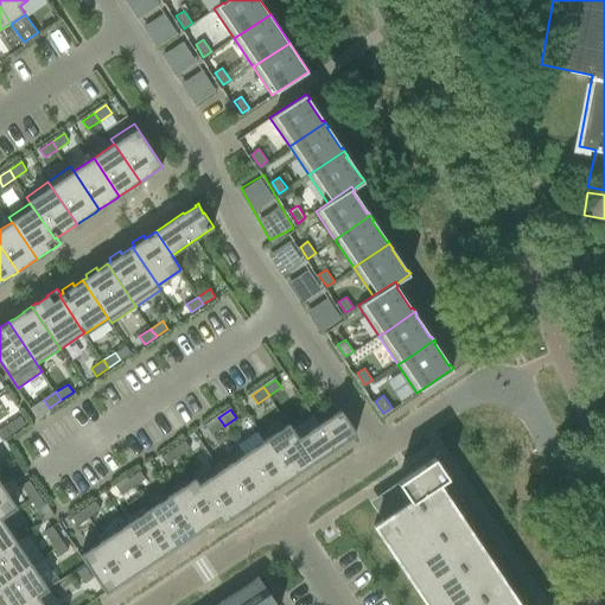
[(299,438),(314,462),(357,433),(341,409),(299,438)]
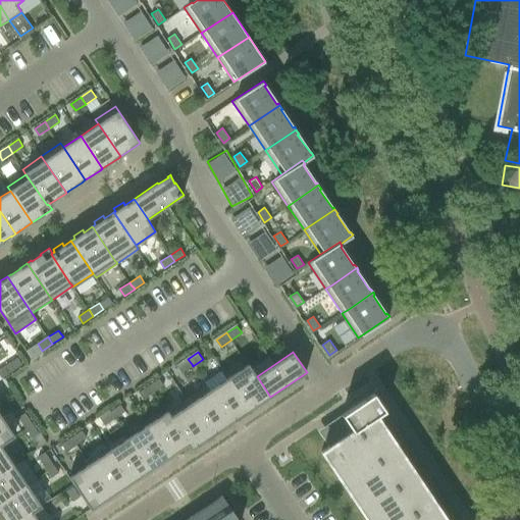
[(9,365),(12,370),(22,364),(18,357),(8,364),(9,365)]
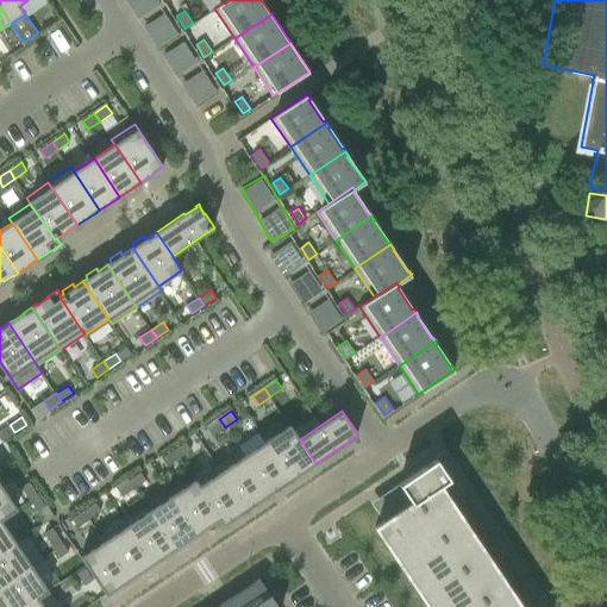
[(213,435),(225,427),(224,425),(219,419),(207,427),(213,435)]
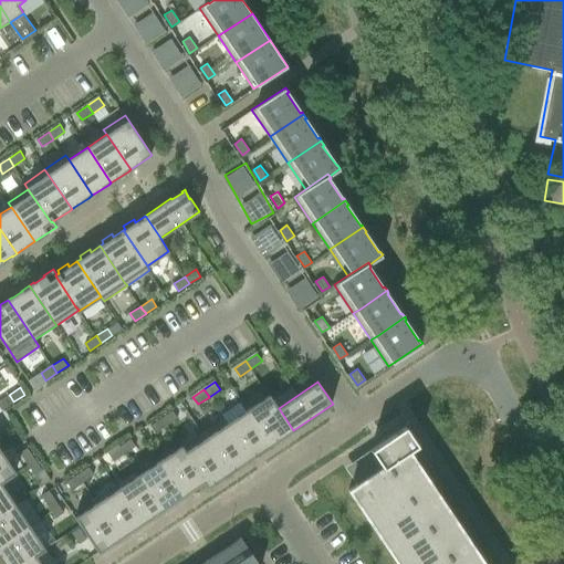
[(10,396),(9,395),(0,399),(0,405),(2,409),(13,401),(10,396)]
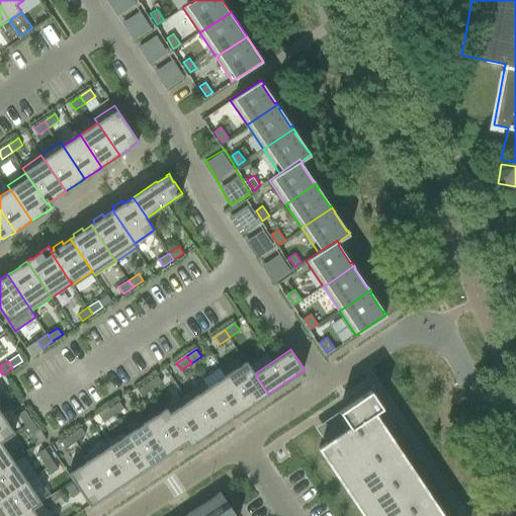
[(249,406),(268,394),(255,373),(247,361),(228,373),(249,406)]
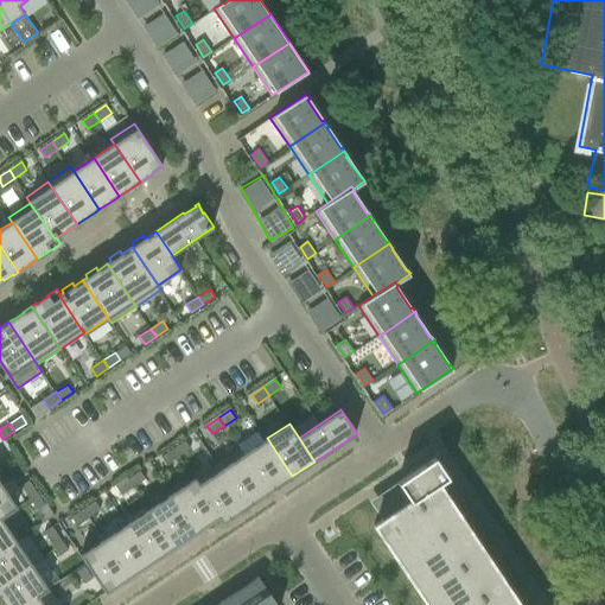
[(271,491),(292,476),(267,438),(244,453),(271,491)]
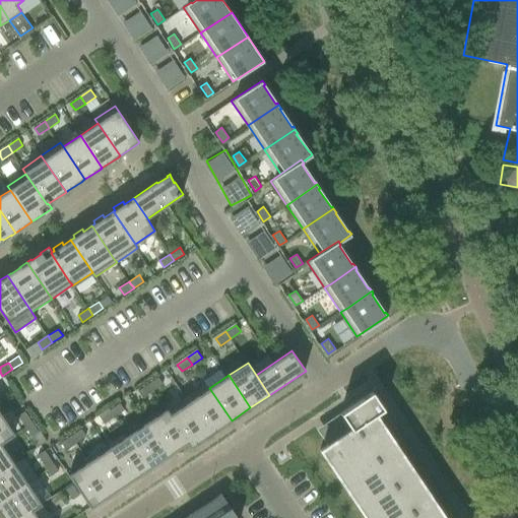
[(153,390),(164,383),(158,376),(148,383),(152,389),(153,390)]
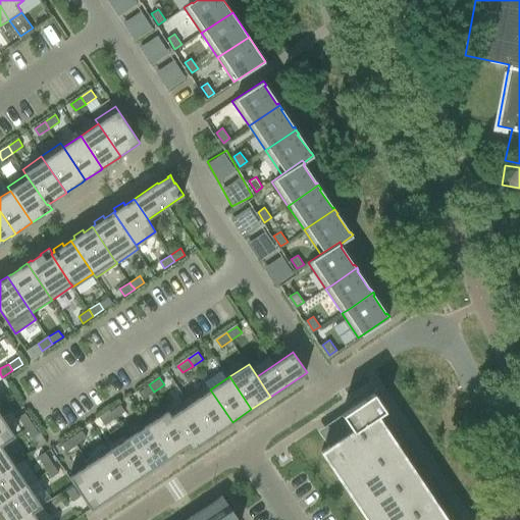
[(153,391),(149,384),(139,392),(144,399),(154,392),(153,391)]
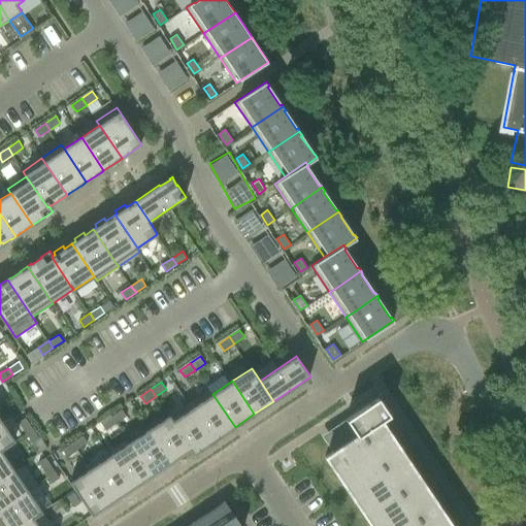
[(216,440),(235,427),(212,394),(210,390),(190,403),(216,440)]
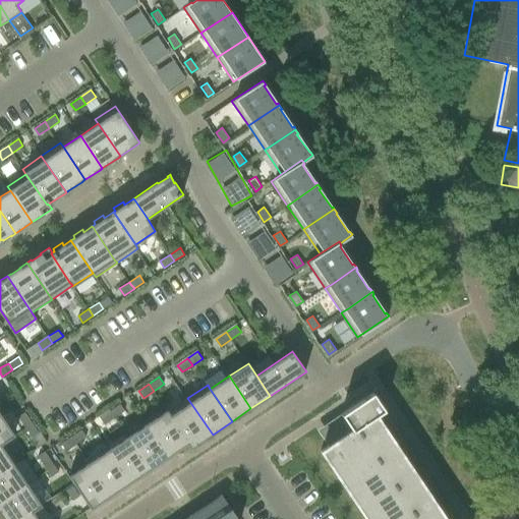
[(337,439),(321,450),(323,452),(367,518),(447,518),(377,415),(377,414),(383,410),(385,409),(373,392),(341,413),(328,423),(327,423),(337,439)]
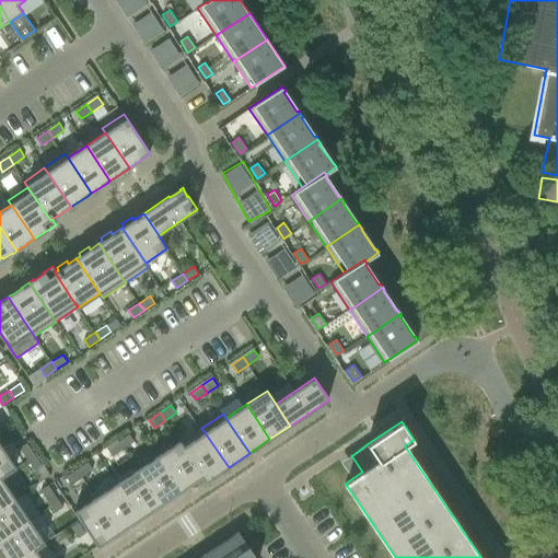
[(202,477),(206,483),(229,467),(201,428),(181,442),(204,476),(202,477)]
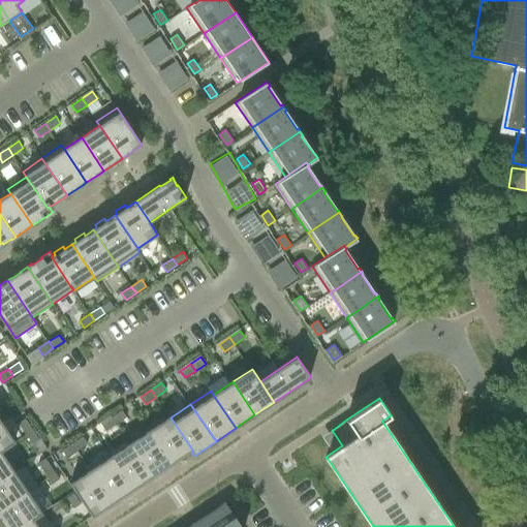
[(116,422),(117,423),(127,416),(123,409),(113,416),(116,422)]
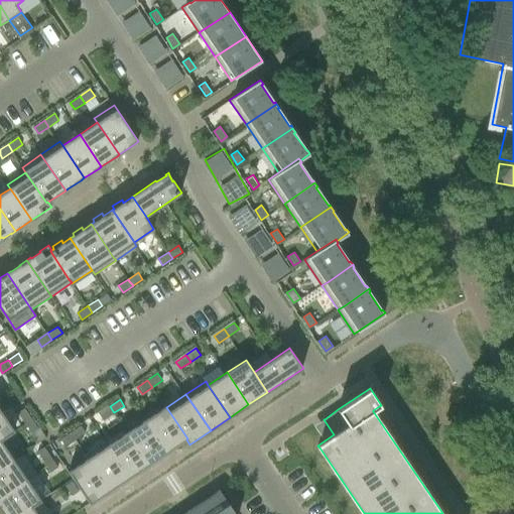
[(114,412),(113,411),(110,406),(100,412),(104,419),(114,412)]
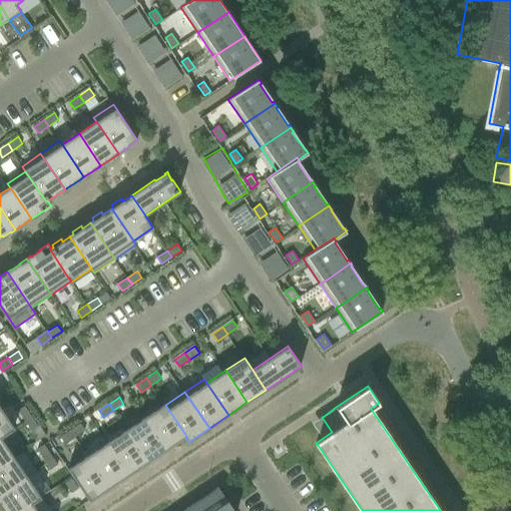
[(165,404),(145,417),(167,448),(174,444),(173,442),(181,437),(182,438),(185,437),(186,436),(165,405),(165,404)]
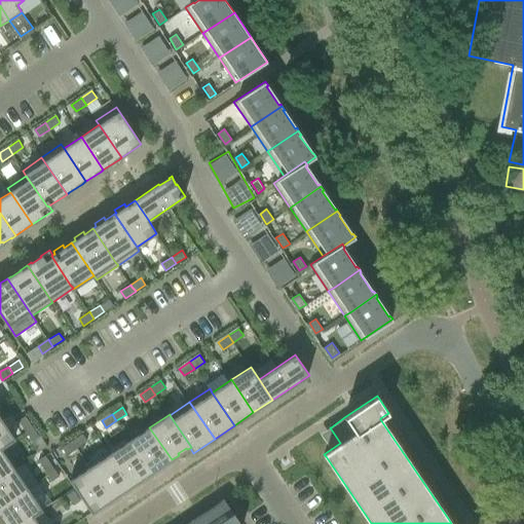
[(20,419),(26,429),(28,428),(33,425),(26,415),(20,419)]
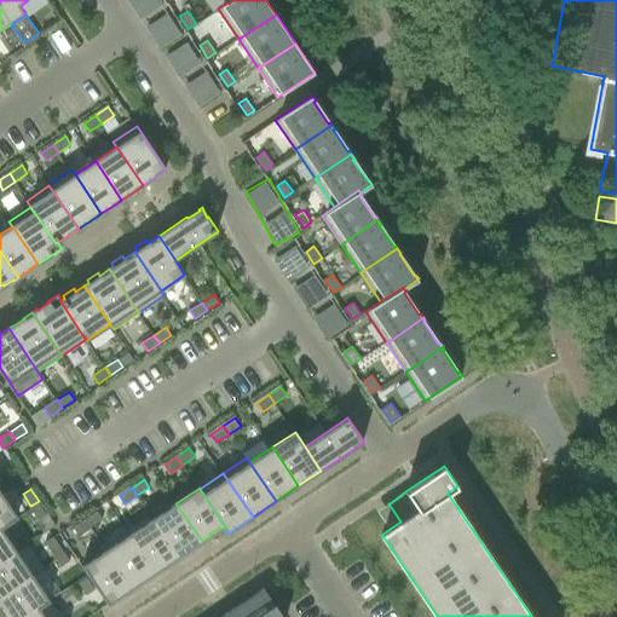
[(0,525),(5,523),(6,524),(17,517),(0,490),(0,525)]
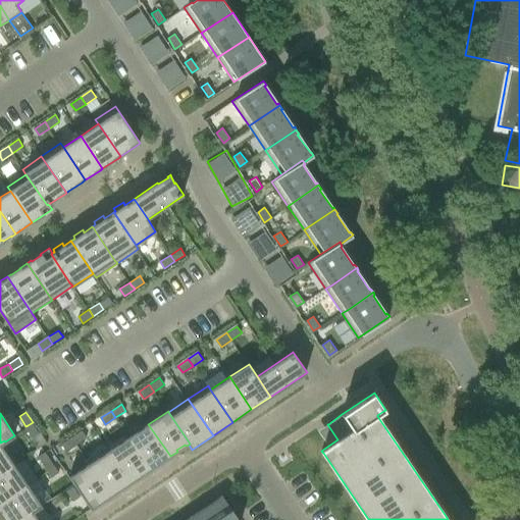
[(34,423),(33,422),(28,425),(26,426),(33,436),(40,432),(34,423)]
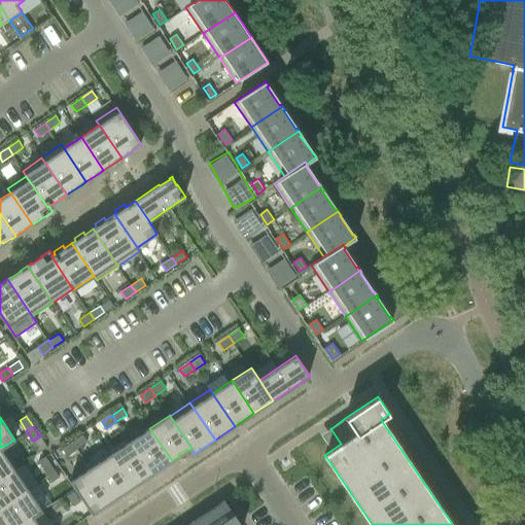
[(149,428),(130,442),(152,474),(160,468),(159,467),(167,461),(168,463),(172,460),(149,428)]
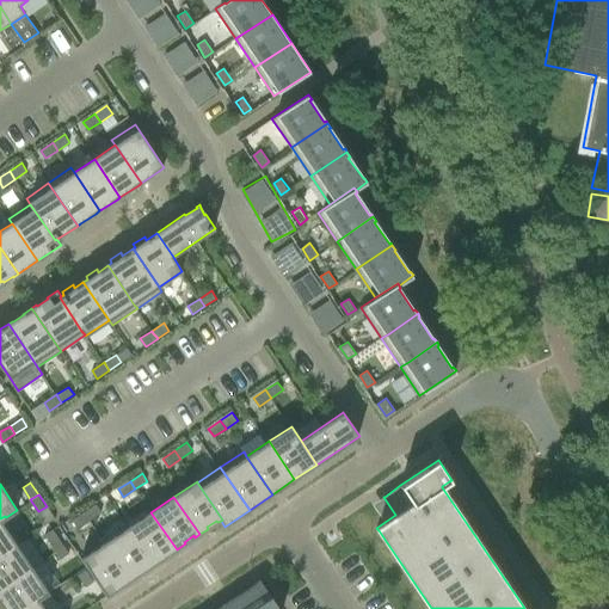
[(85,511),(90,518),(90,520),(102,511),(97,503),(85,511)]
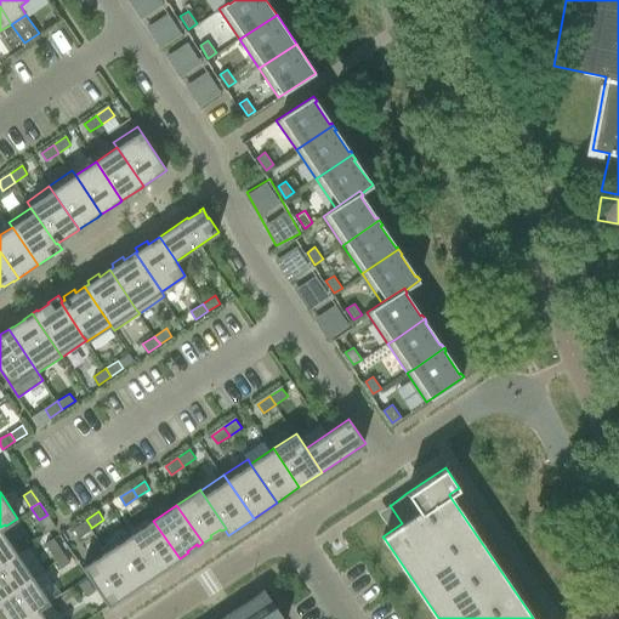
[(91,527),(86,520),(74,528),(79,535),(91,528),(91,527)]
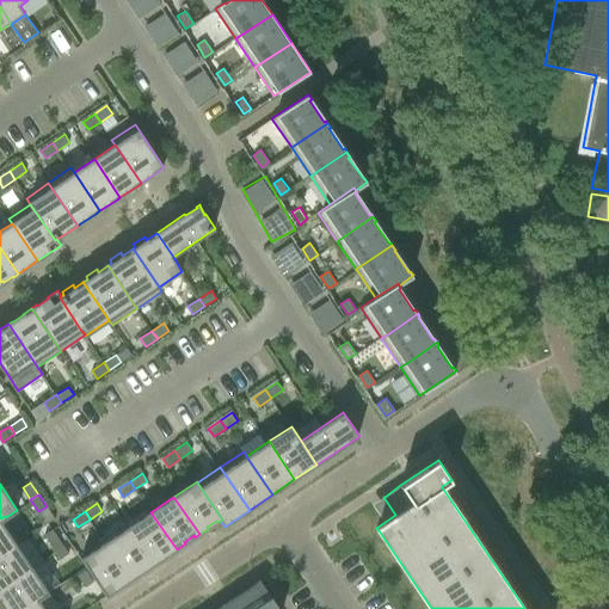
[(154,565),(162,559),(161,557),(171,551),(172,553),(177,549),(151,512),(129,527),(154,565)]
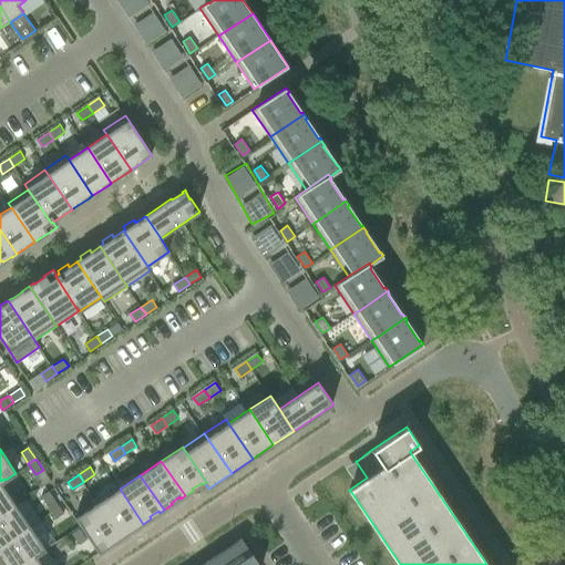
[(0,515),(16,505),(20,502),(6,480),(4,479),(0,481),(0,515)]
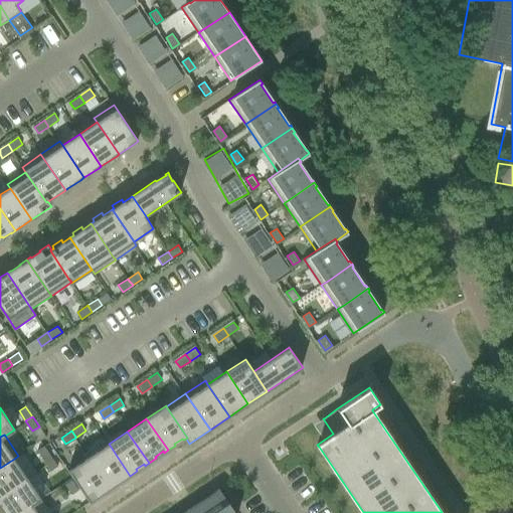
[(86,454),(88,458),(110,490),(118,484),(117,482),(125,477),(126,478),(130,476),(109,444),(106,440),(86,454)]
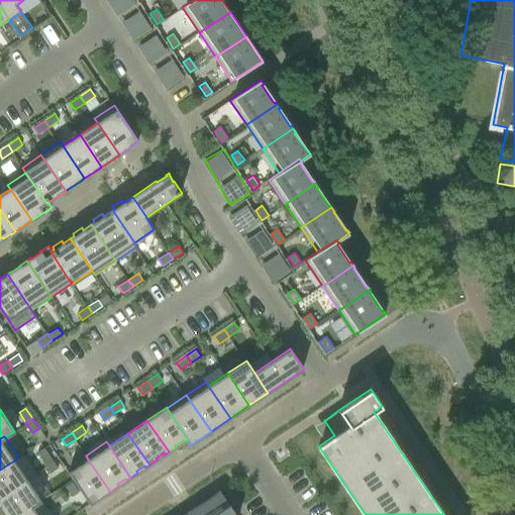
[(52,457),(45,447),(38,451),(45,461),(52,457)]
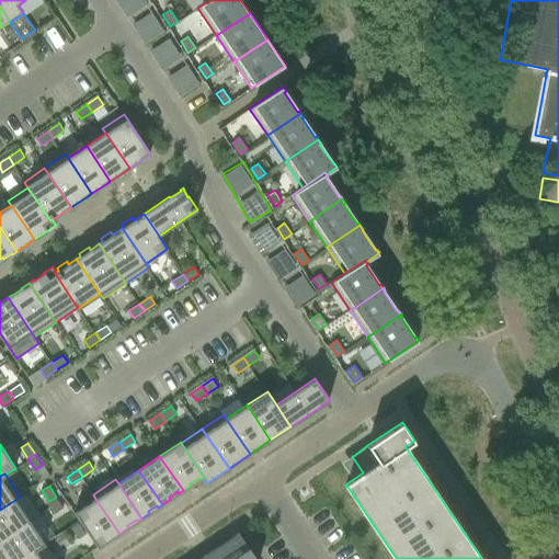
[(64,508),(56,497),(49,501),(56,512),(64,508)]
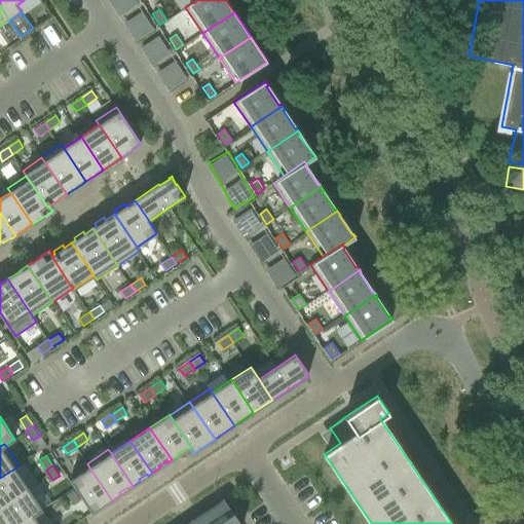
[(109,501),(112,500),(89,468),(70,480),(92,513),(101,507),(100,506),(108,500),(109,501)]
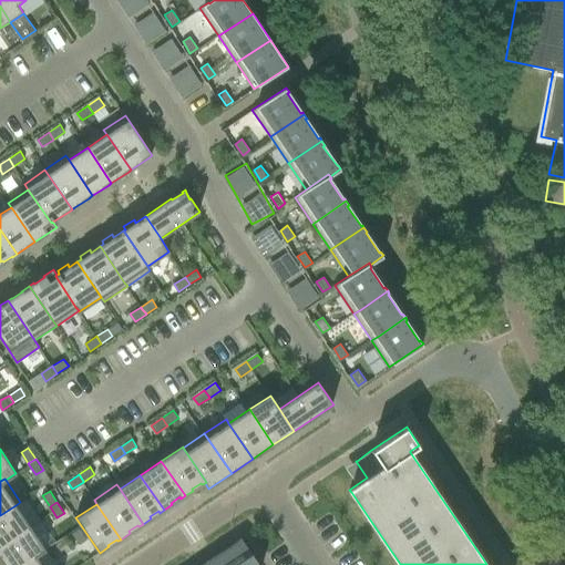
[(16,505),(0,515),(0,547),(31,527),(16,505)]
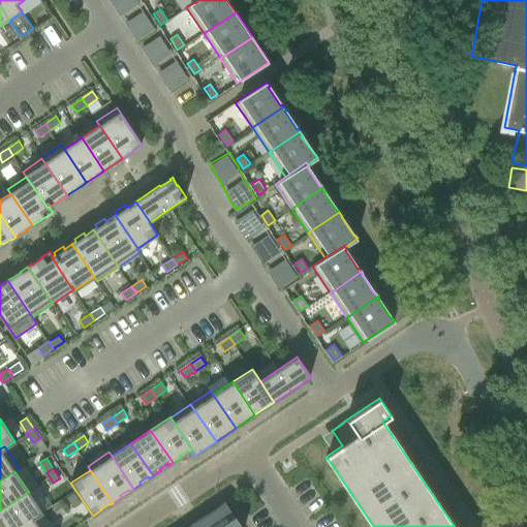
[(0,510),(0,520),(4,526),(21,526),(34,518),(42,513),(29,492),(0,510)]
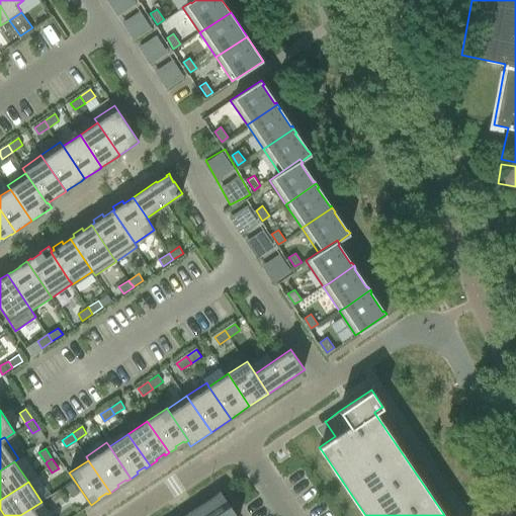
[(80,492),(73,482),(66,487),(73,497),(80,492)]
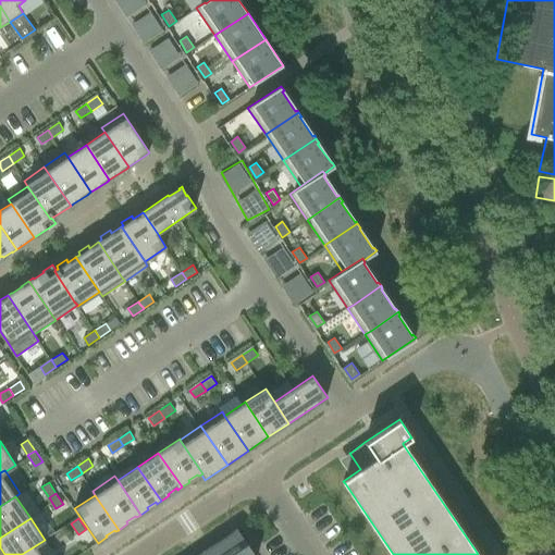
[(256,554),(237,528),(208,547),(213,554),(256,554)]
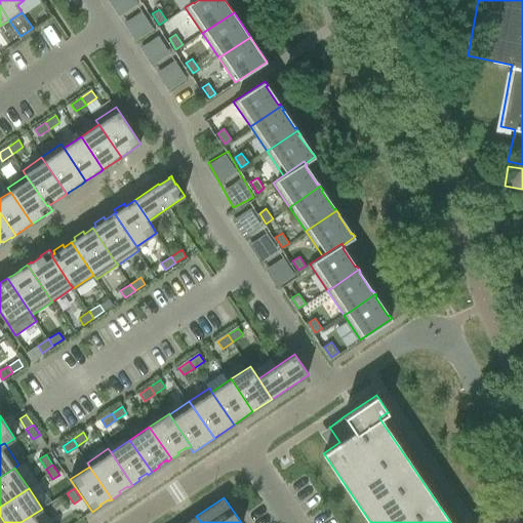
[(21,522),(39,522),(34,514),(21,522)]
